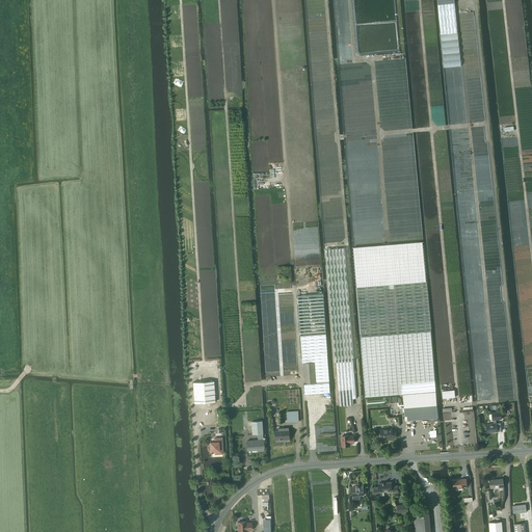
[(454,3),(437,5),(436,5),(440,34),(456,32),(454,3)]
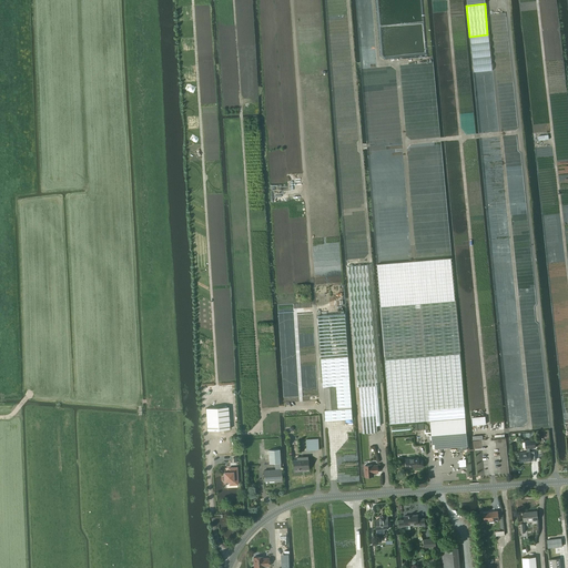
[(308,203),(310,212),(323,212),(323,202),(308,203)]
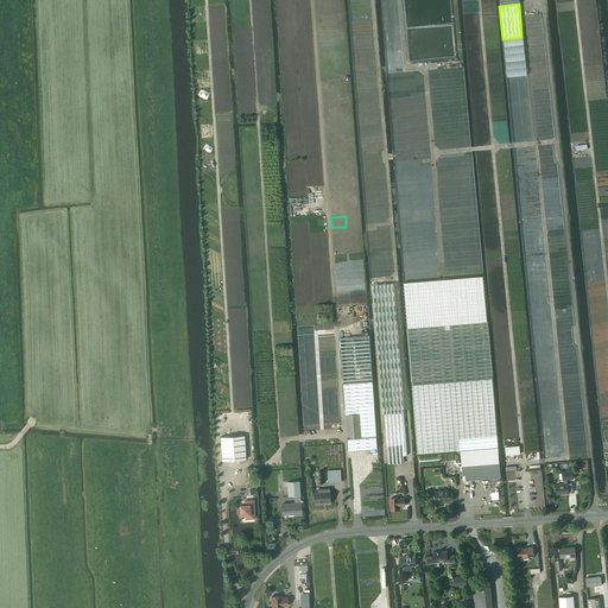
[(394,284),(372,285),(382,413),(385,413),(388,463),(404,463),(404,456),(407,455),(404,412),(405,412),(394,284)]
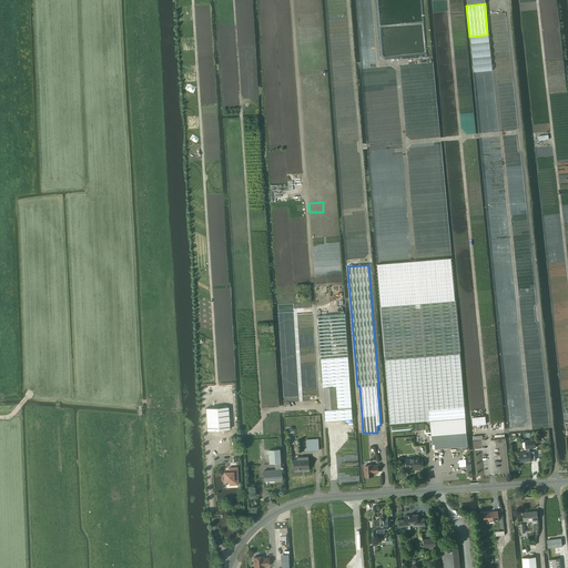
[(415,304),(381,306),(389,424),(430,421),(433,448),(458,447),(458,450),(467,449),(467,446),(455,301),(421,303),(415,304)]
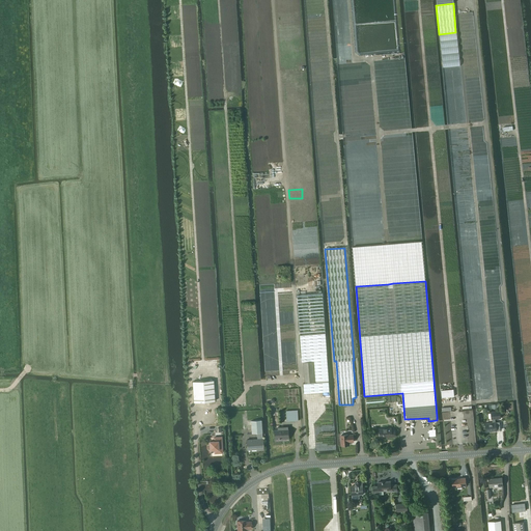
[(323,294),(297,296),(302,362),(304,362),(314,361),(316,382),(305,383),(304,383),(304,393),(330,391),(327,354),(323,294)]
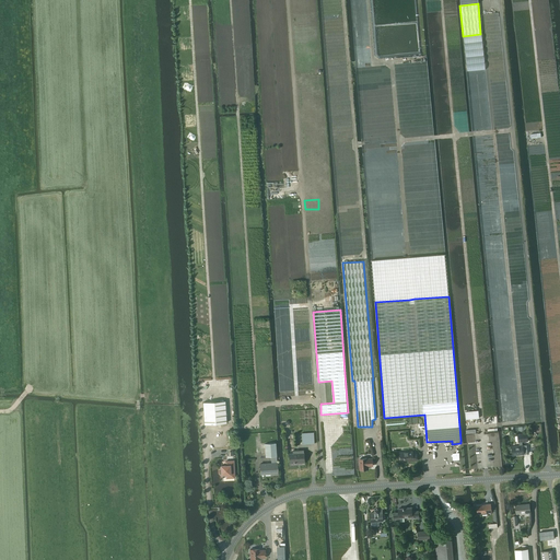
[(331,381),(321,382),(322,404),(334,403),(331,381)]
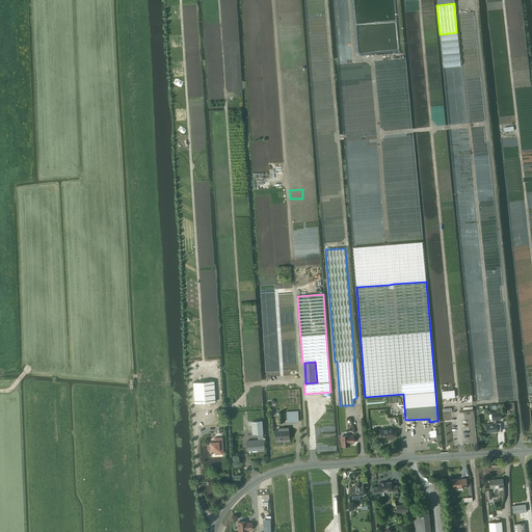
[(193,382),(194,403),(215,402),(214,381),(193,382)]
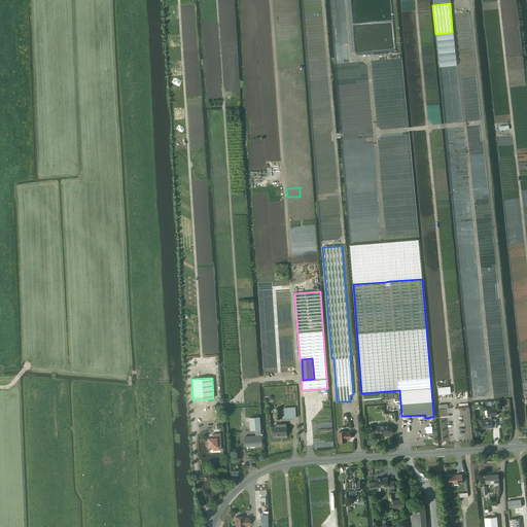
[(450,386),(437,387),(438,394),(451,393),(450,386)]
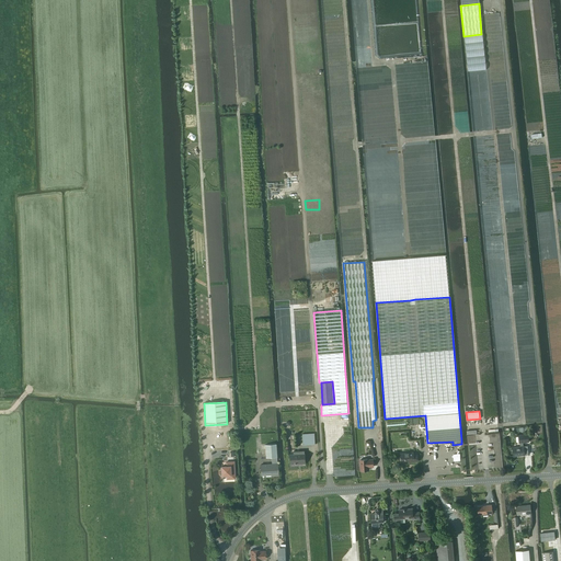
[(302,434),(304,445),(315,444),(315,433),(302,434)]
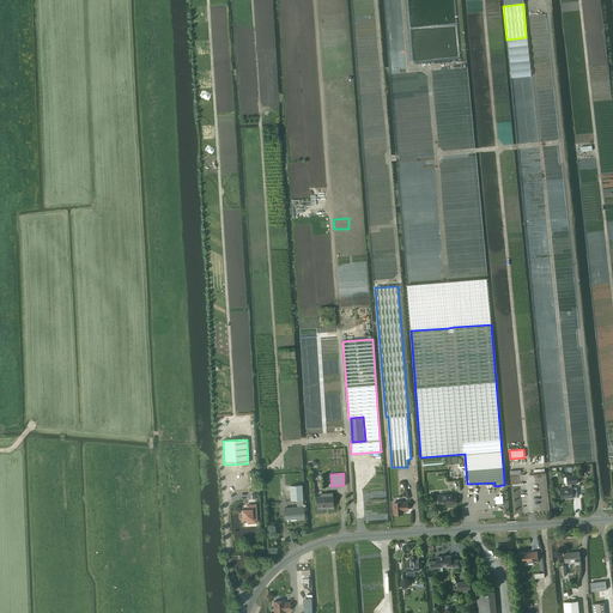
[(286,474),(286,485),(302,484),(302,474),(286,474)]
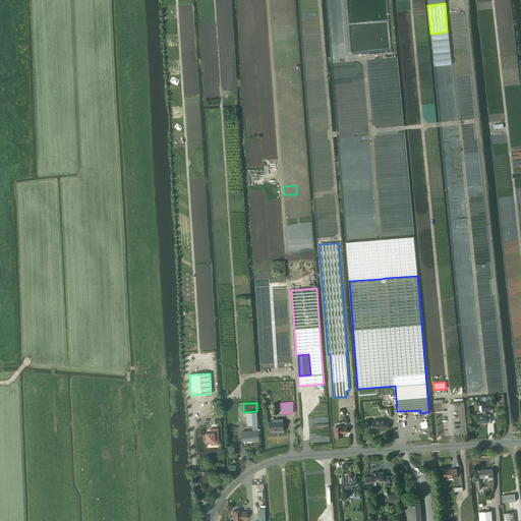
[(483,415),(476,415),(477,423),(482,422),(482,423),(490,422),(489,414),(485,414),(485,411),(491,410),(490,407),(490,403),(481,404),(481,405),(479,405),(479,410),(482,410),(482,411),(483,415)]
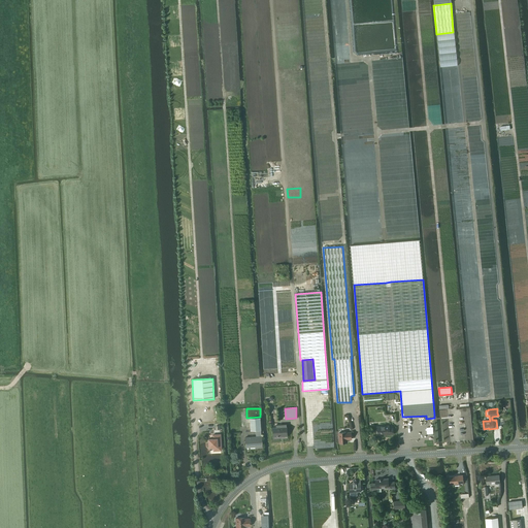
[(250,419),(250,431),(261,430),(260,418),(250,419)]
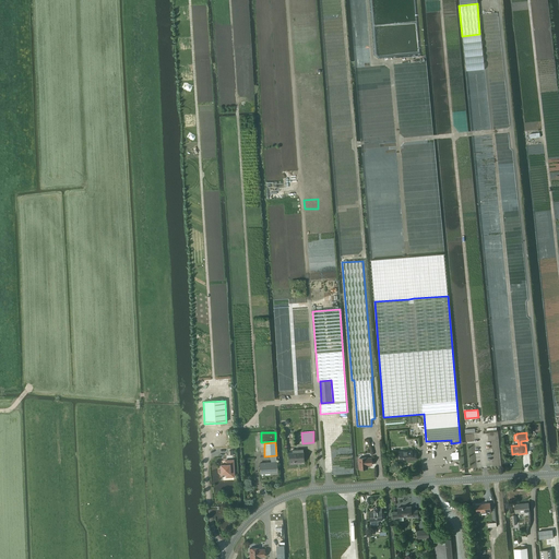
[(304,449),(292,450),(292,453),(288,453),(289,462),(305,461),(304,449)]
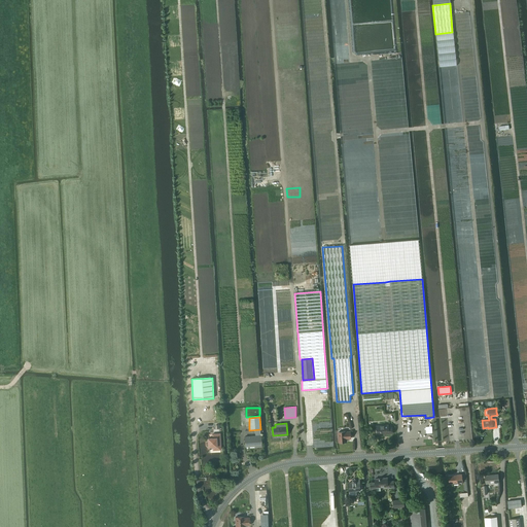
[(376,426),(377,434),(389,433),(393,433),(392,426),(388,426),(388,425),(376,426)]
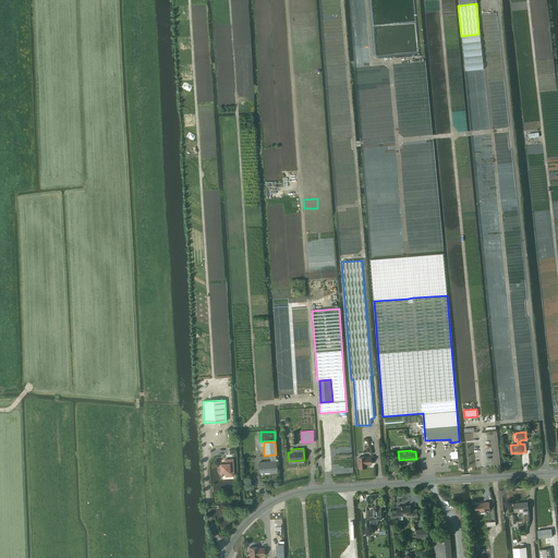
[(366,458),(366,457),(359,458),(359,469),(360,469),(361,469),(363,469),(363,468),(366,468),(366,464),(372,464),(371,458),(366,458)]
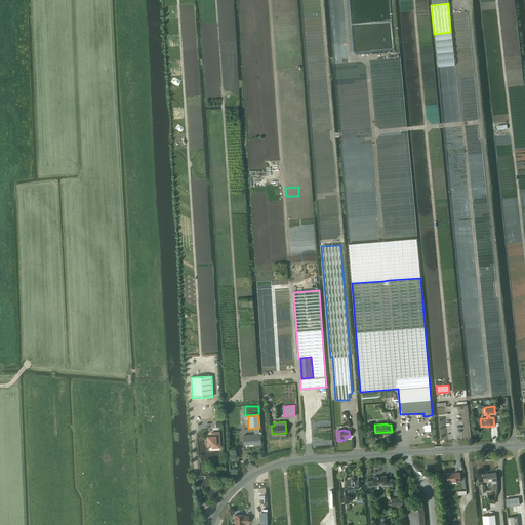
[(219,448),(218,433),(211,433),(211,437),(207,437),(207,440),(206,440),(206,441),(206,444),(207,444),(207,445),(212,445),(212,448),(219,448)]
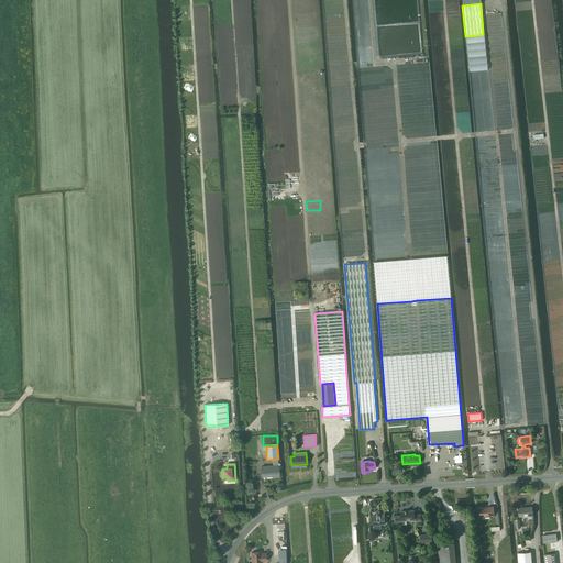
[(279,477),(278,465),(261,466),(262,476),(266,476),(267,478),(279,477)]
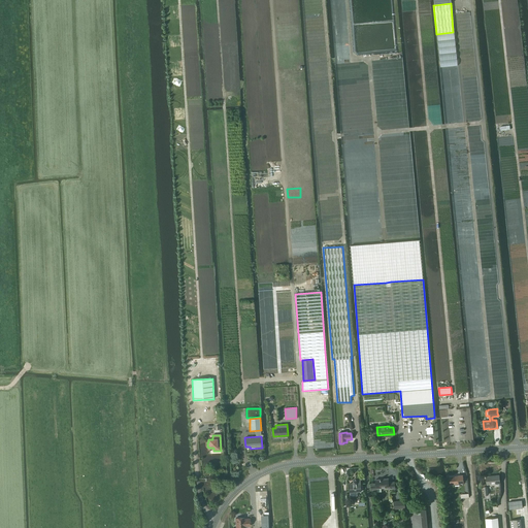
[(486,476),(487,485),(500,483),(499,474),(486,476)]
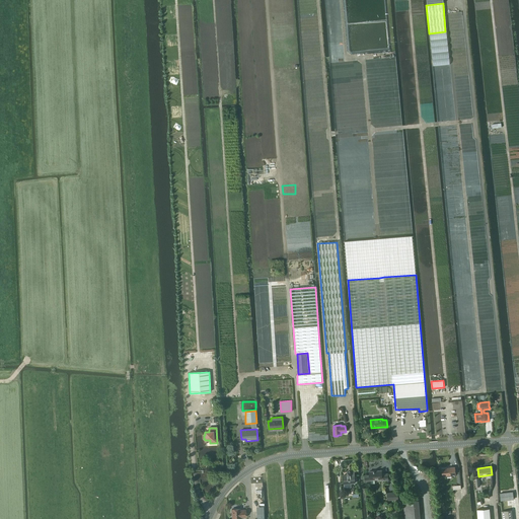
[(451,475),(456,474),(455,467),(442,468),(443,475),(447,475),(447,476),(451,476),(451,475)]
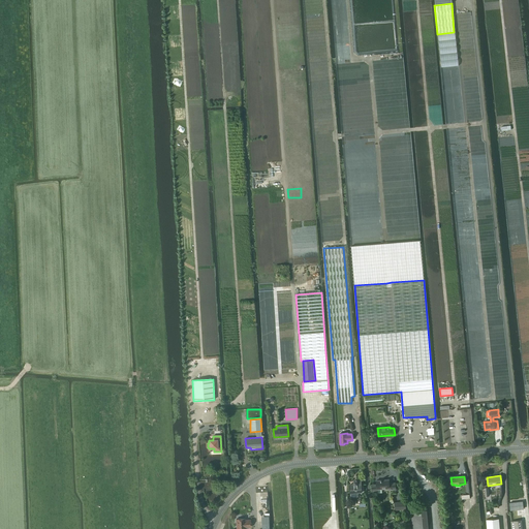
[(376,480),(377,484),(372,485),(373,489),(377,489),(390,488),(390,490),(396,489),(396,483),(390,484),(390,479),(376,480)]
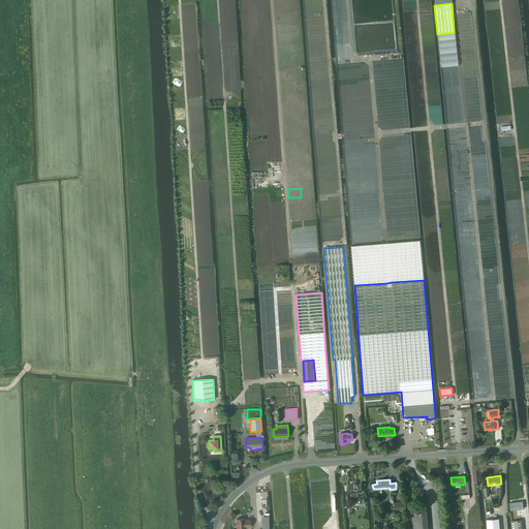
[(354,484),(350,485),(350,493),(351,497),(358,496),(358,493),(362,492),(362,490),(364,490),(364,486),(362,486),(361,480),(356,480),(353,480),(354,484)]
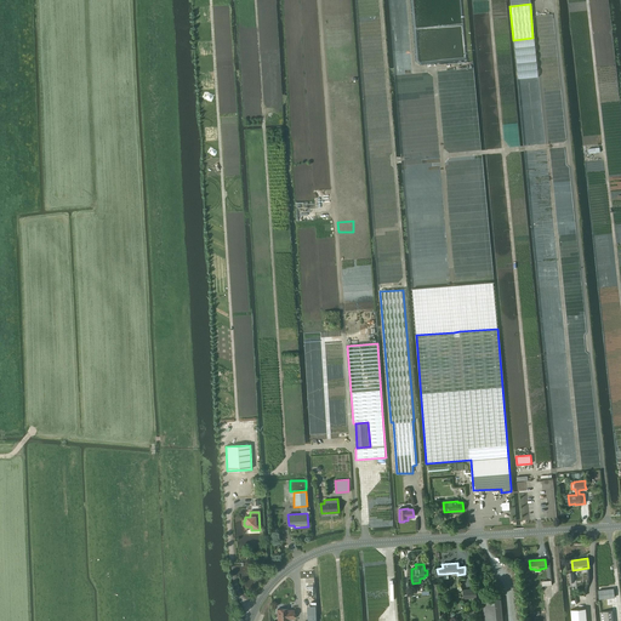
[(613,588),(597,590),(598,598),(614,597),(613,588)]
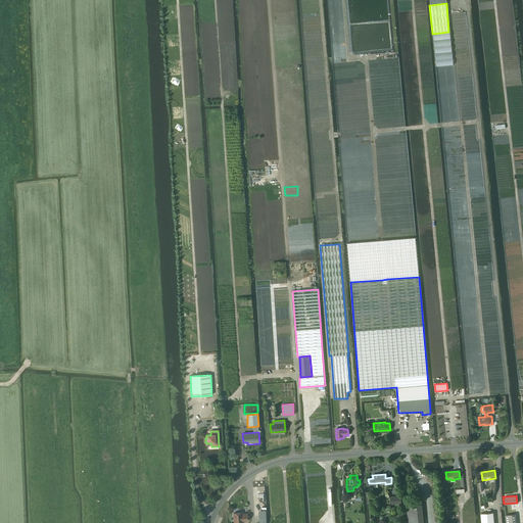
[(407,506),(408,522),(423,522),(422,505),(407,506)]
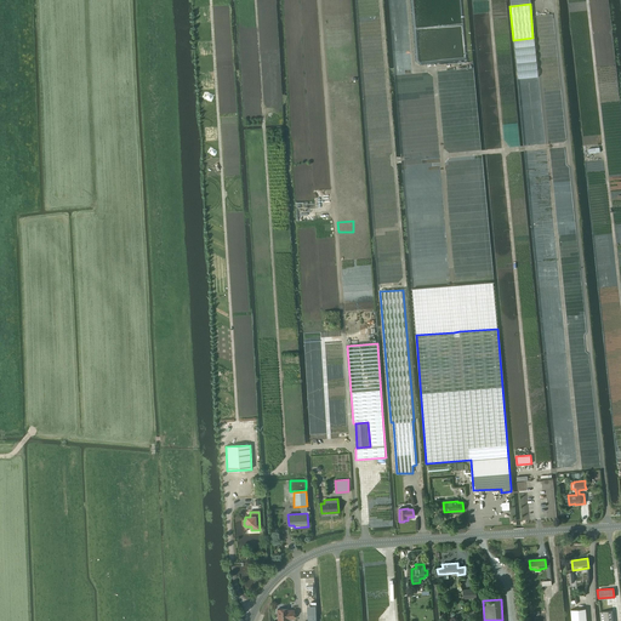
[(278,609),(277,609),(277,620),(286,620),(288,620),(288,619),(294,619),(294,610),(288,610),(288,609),(283,609),(281,608),(279,608),(278,609)]
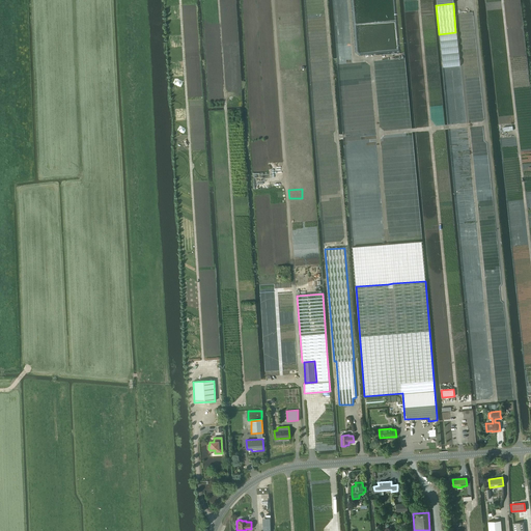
[(487,522),(488,530),(501,530),(501,521),(487,522)]
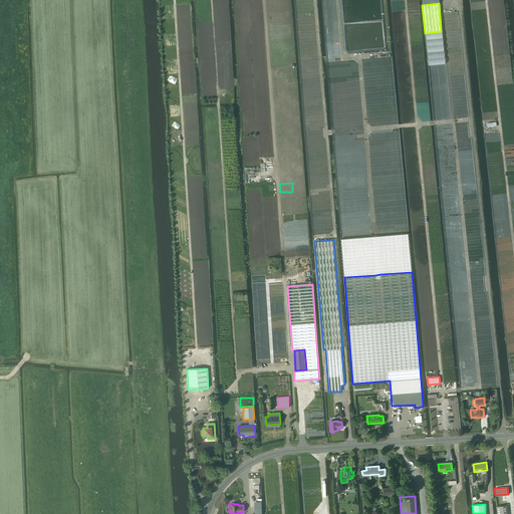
[(497,506),(497,513),(507,513),(506,505),(497,506)]
